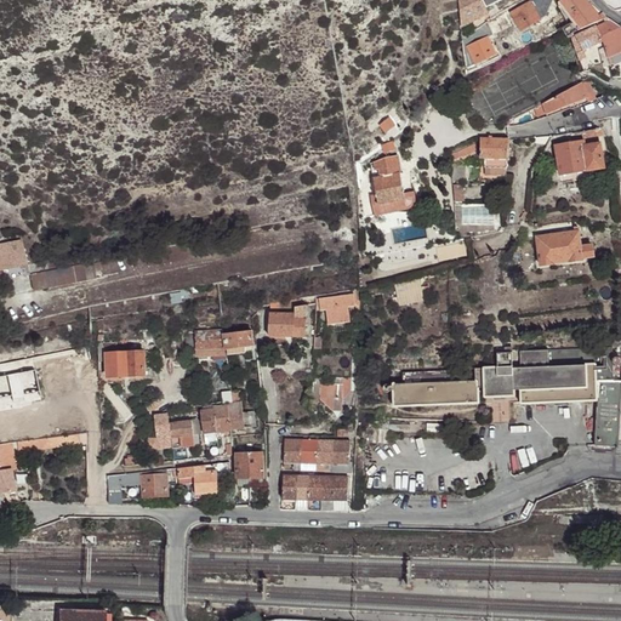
[(459,0),(461,26),(488,12),(482,0),(459,0)]
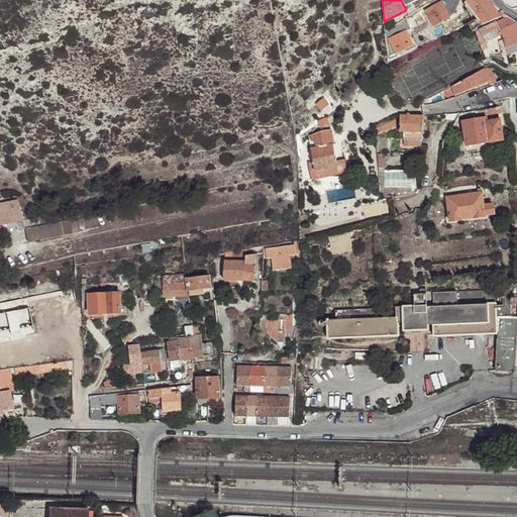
[(459,0),(444,0),(442,3),(450,17),(455,15),(459,0)]
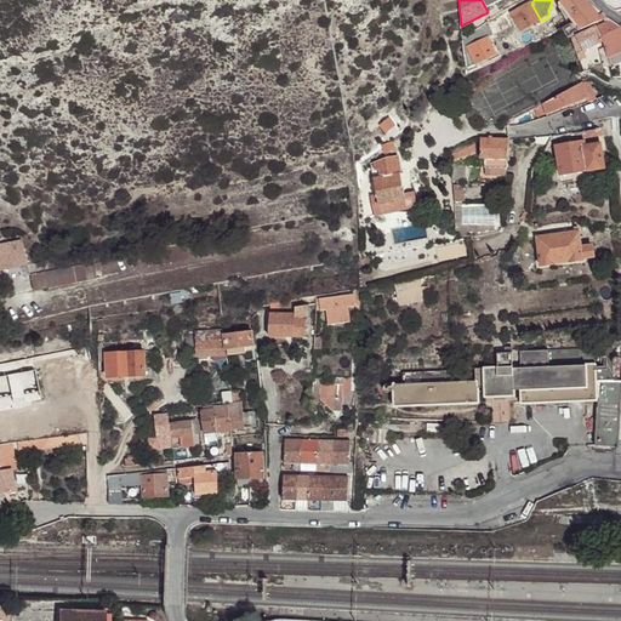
[(567,10),(582,33),(598,24),(602,22),(600,20),(588,4),(586,0),(563,0),(560,3),(559,3),(560,10),(565,7),(567,10)]
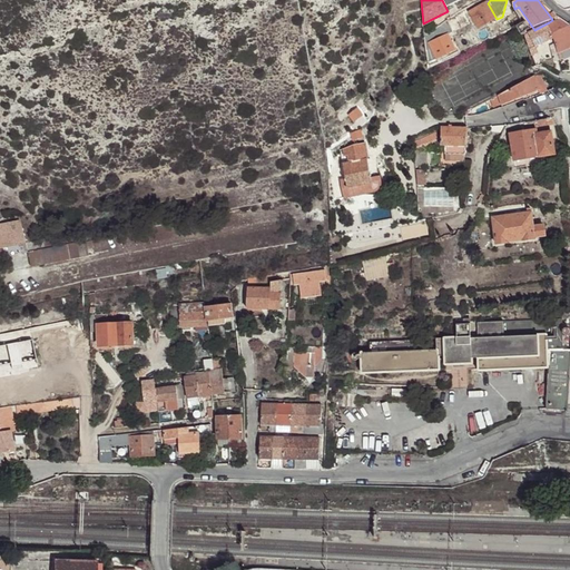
[(558,5),(563,10),(569,8),(569,0),(566,0),(561,1),(558,5)]
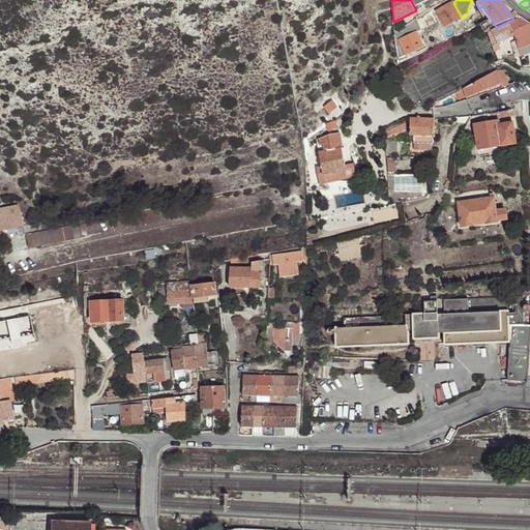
[(462,18),(453,3),(437,11),(445,27),(462,18)]
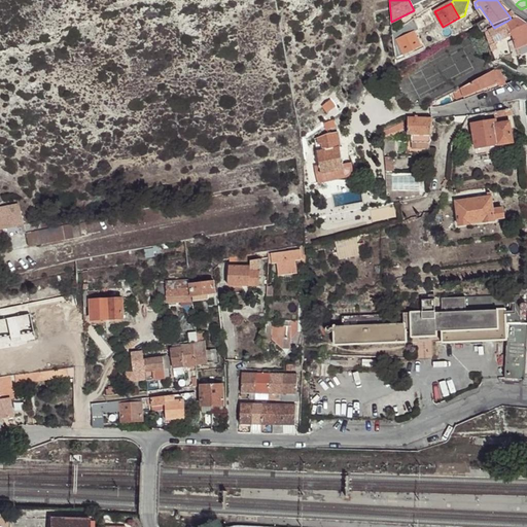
[(418,16),(414,20),(417,26),(427,20),(423,12),(418,16)]
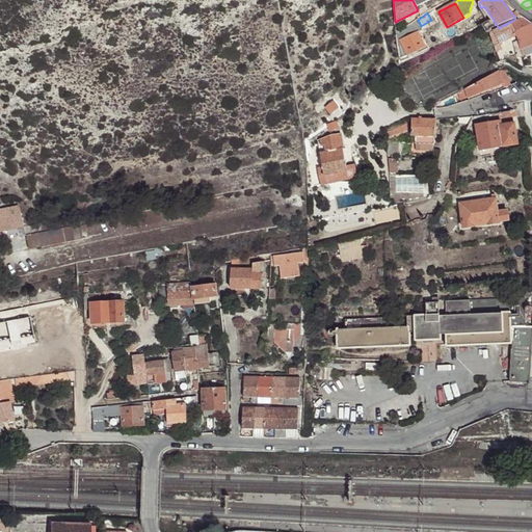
[(531,22),(525,18),(513,25),(516,35),(517,41),(531,34),(531,22)]
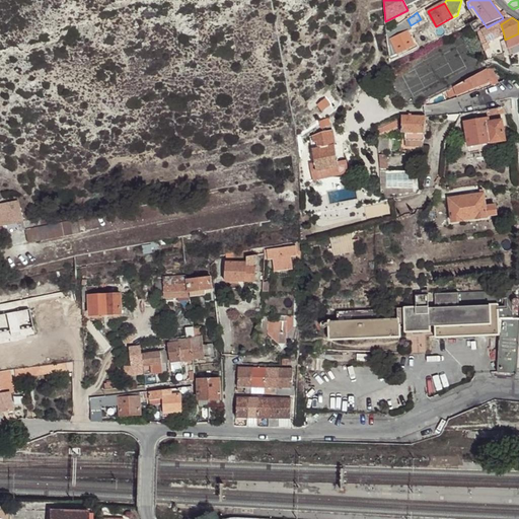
[(394,34),(387,38),(387,42),(392,40),(391,38),(409,31),(410,33),(414,31),(411,25),(408,19),(392,29),(394,34)]
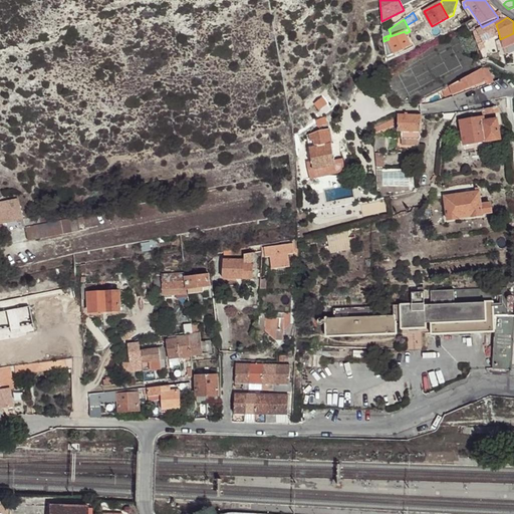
[(496,24),(496,23),(478,34),(482,42),(484,41),(499,34),(496,24)]
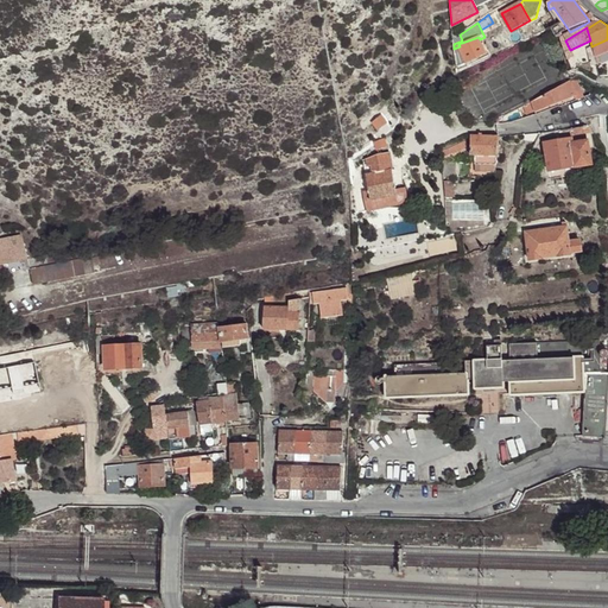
[(552,31),(544,35),(549,44),(556,40),(552,31)]
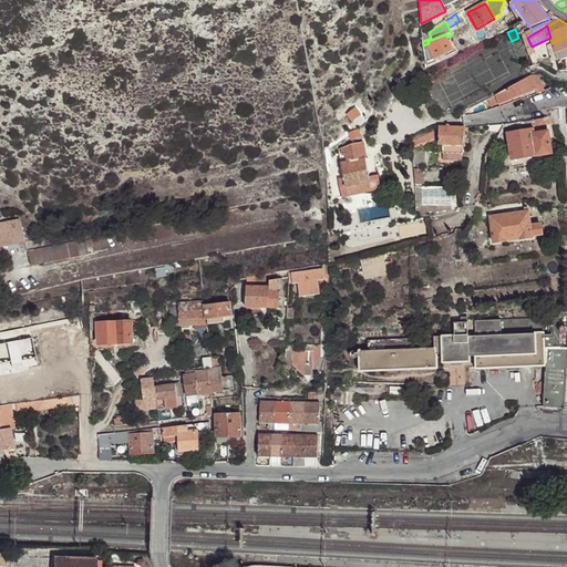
[(429,43),(423,45),(425,59),(430,59),(434,58),(435,59),(454,51),(447,37),(446,34),(428,41),(429,43)]
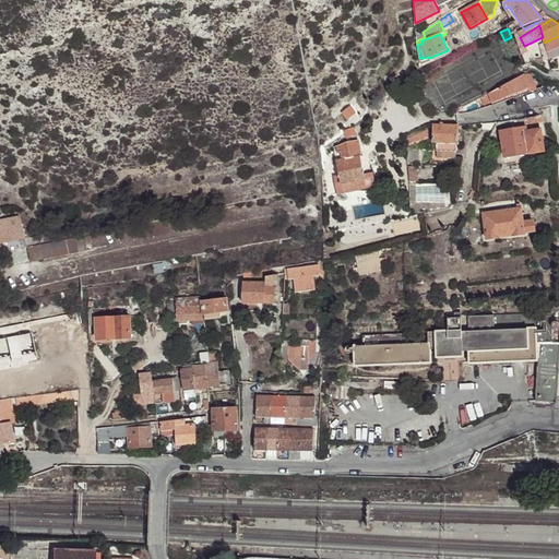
[(558,36),(544,43),(549,61),(556,59),(554,51),(558,49),(558,36)]
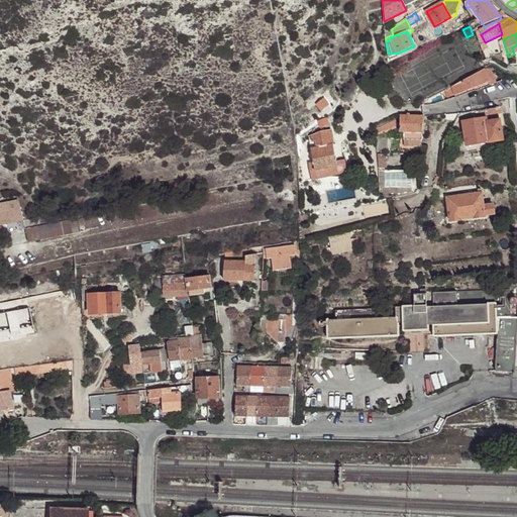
[(508,57),(503,39),(499,41),(504,58),(508,57)]
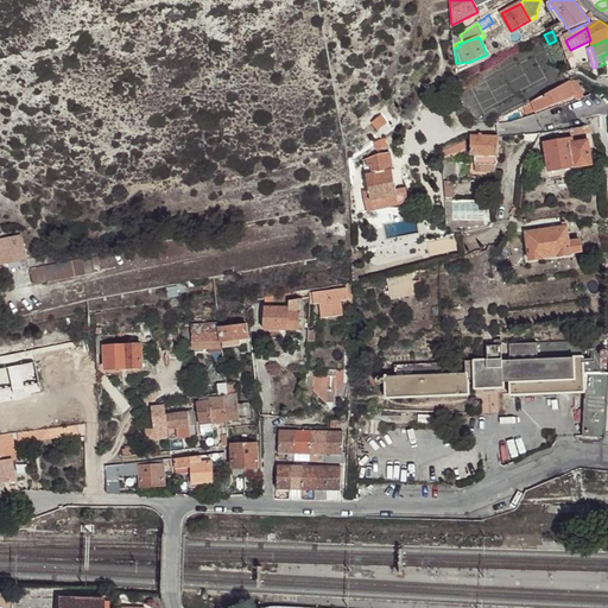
[(570,50),(565,52),(569,61),(576,58),(572,49),(570,50)]
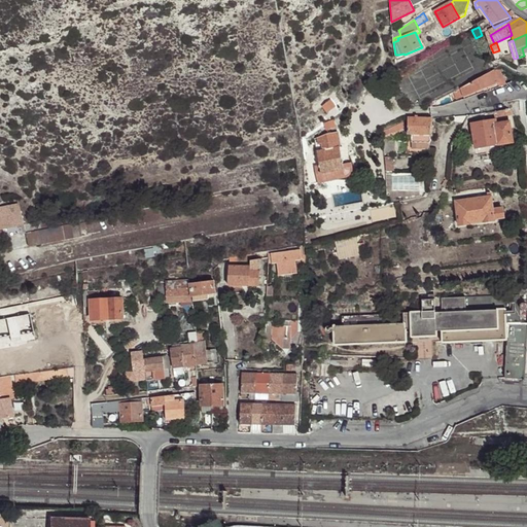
[(399,55),(395,55),(388,64),(400,64),(399,55)]
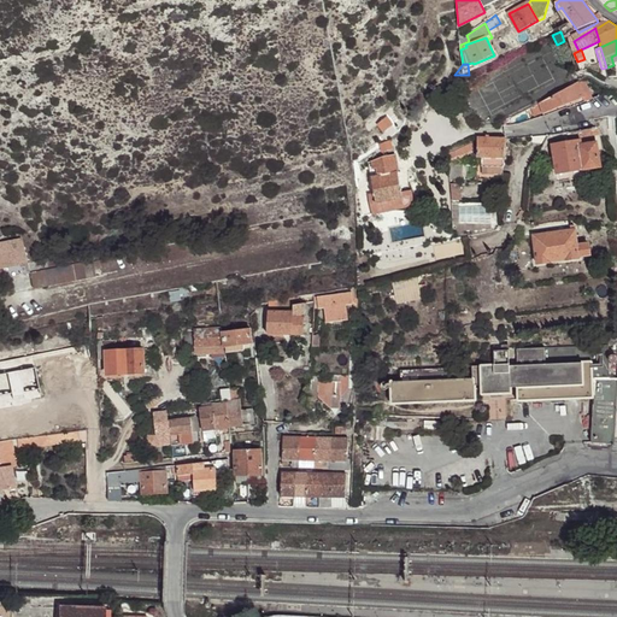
[(582,78),(581,78),(580,80),(539,103),(544,115),(581,100),(582,104),(595,99),(583,80),(582,78)]
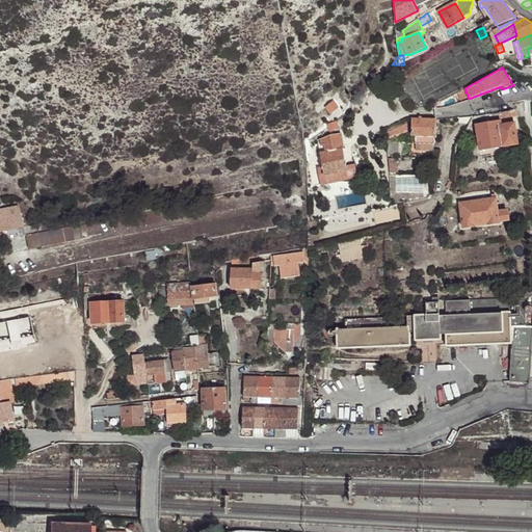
[(466,100),(461,89),(455,92),(458,102),(466,100)]
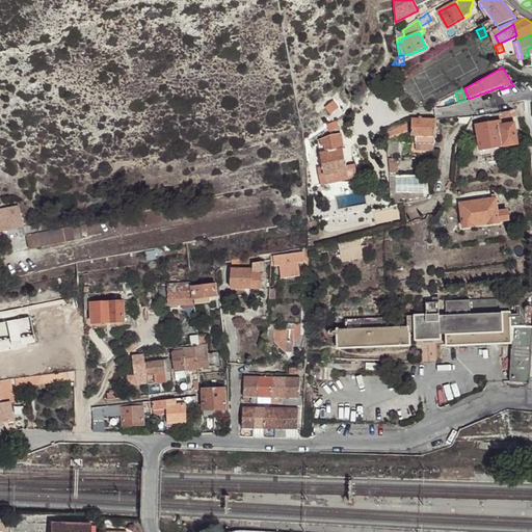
[(333,105),(326,110),(330,116),(338,111),(333,105)]
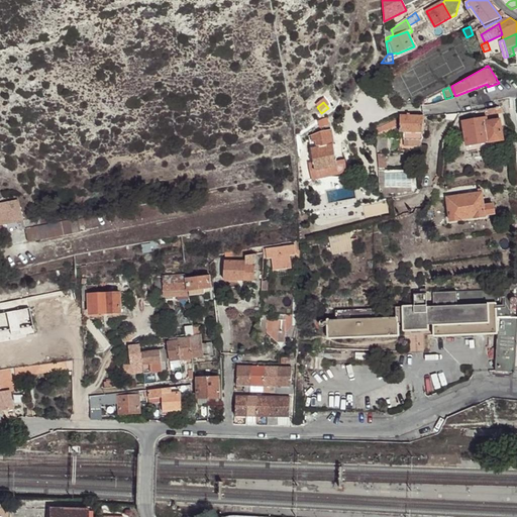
[(502,114),(501,107),(485,110),(487,119),(463,123),(464,127),(467,135),(469,145),(491,141),(491,142),(505,140),(500,114),(502,114)]
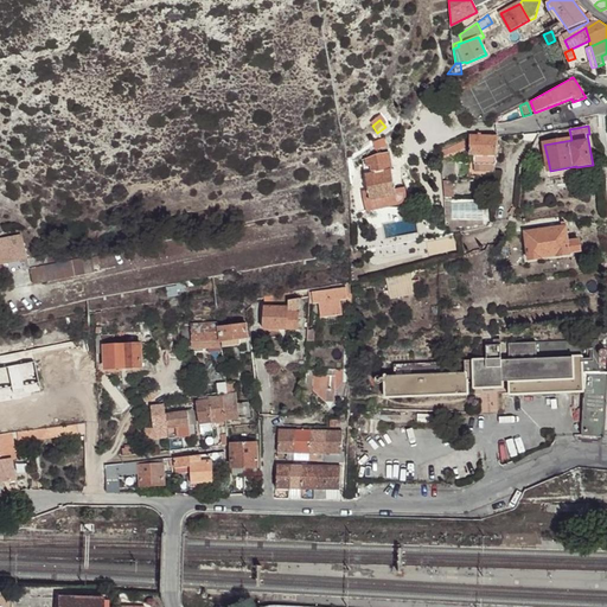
[(494,165),(497,135),(480,136),(477,136),(468,136),(455,144),(459,152),(470,151),(470,155),(475,155),(475,165),(494,165)]
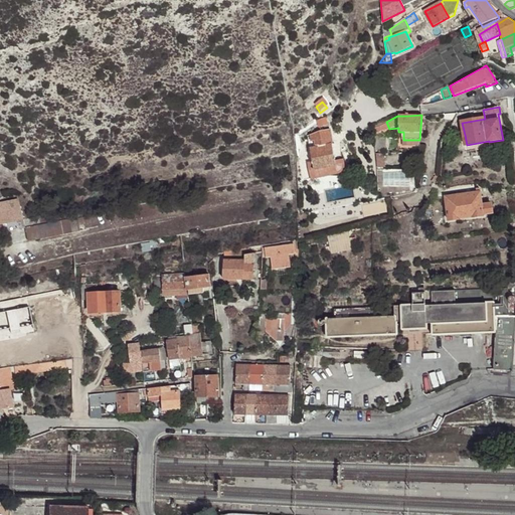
[(321,131),(324,129),(329,127),(326,122),(318,125),(321,131)]
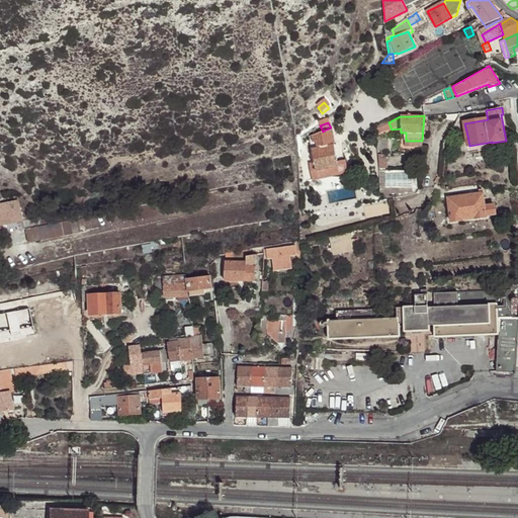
[(392,130),(389,122),(381,125),(385,133),(392,130)]
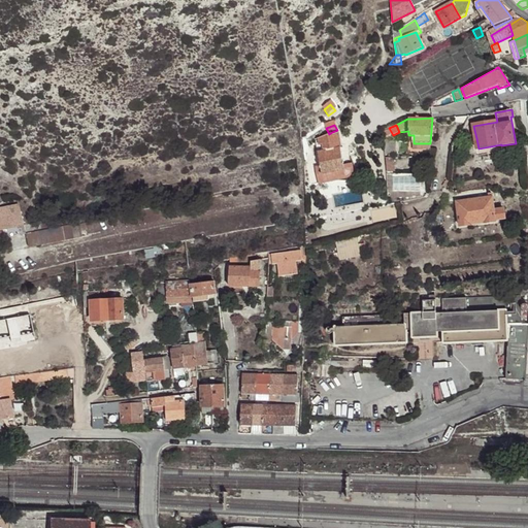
[(393,135),(389,128),(383,131),(384,139),(393,135)]
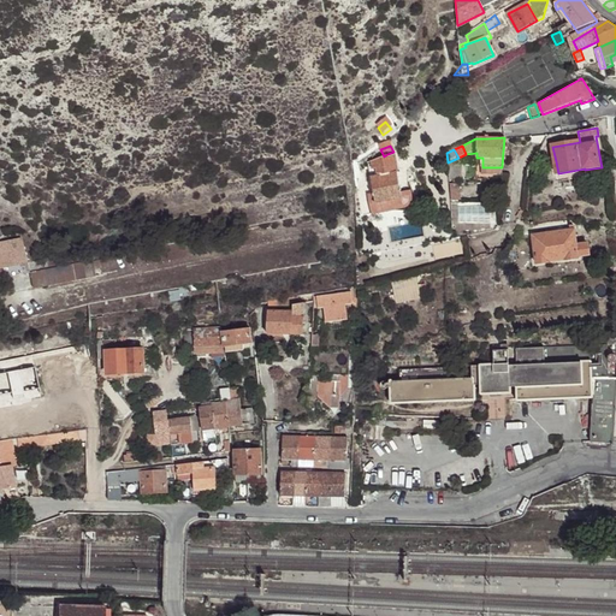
[(540,152),(535,160),(544,164),(548,155),(540,152)]
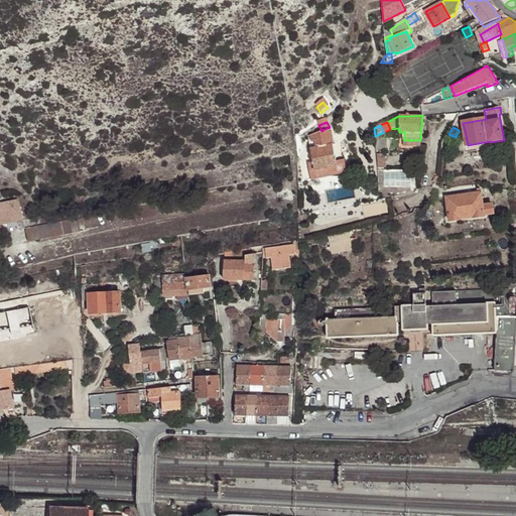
[(316,138),(317,145),(333,142),(331,131),(326,132),(321,133),(323,135),(316,136),(316,138)]
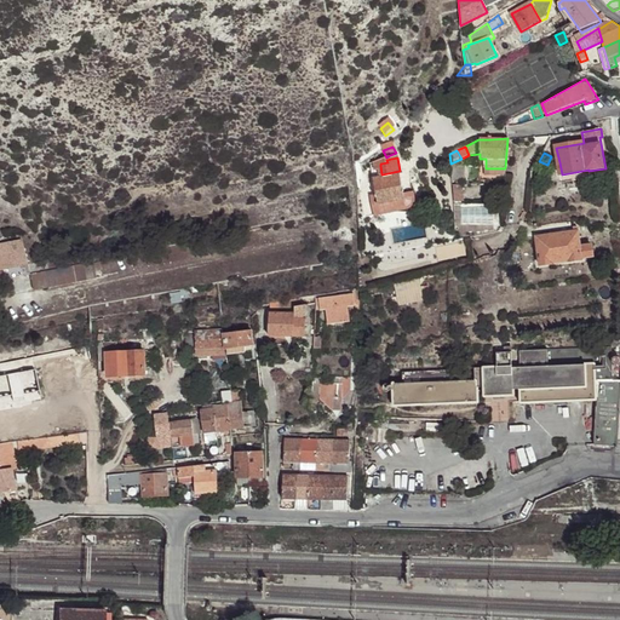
[(461,159),(451,164),(452,181),(463,179),(461,159)]
